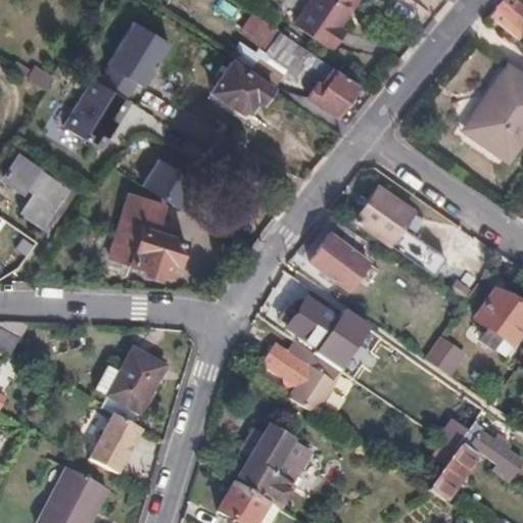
[(357,0),(312,0),(295,24),(326,45),(328,43),(334,48),(344,32),(338,28),(357,0)]
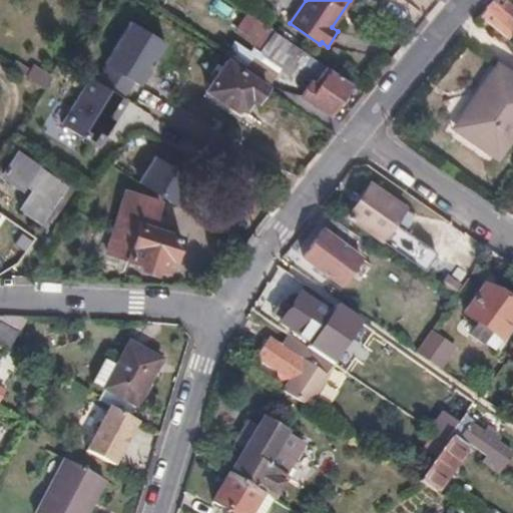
[(494,0),(481,16),(508,41),(512,35),(512,9),(502,0),(494,0)]
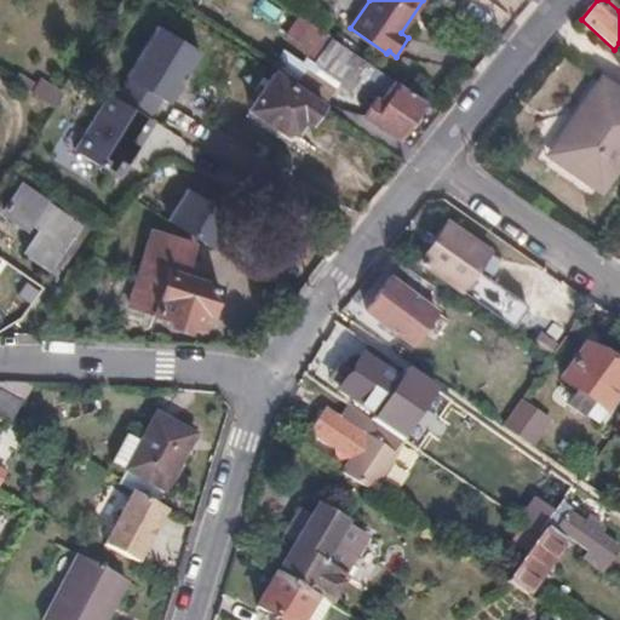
[(385,104),(400,84),(300,15),(286,36),(377,98),(385,104)]
